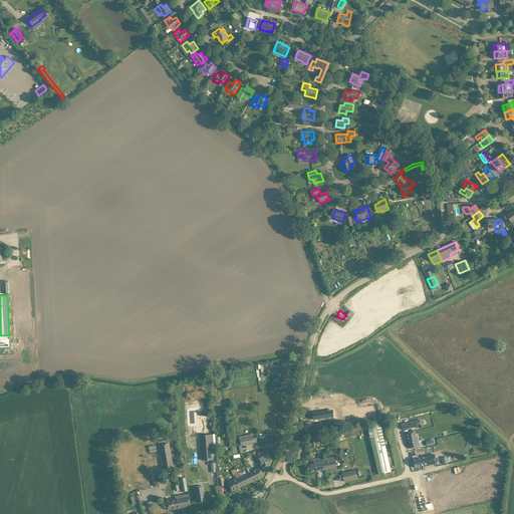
[(288,376),(287,369),(268,370),(268,375),(280,375),(280,380),(283,380),(288,380),(288,379),(289,378),(289,376),(288,376)]
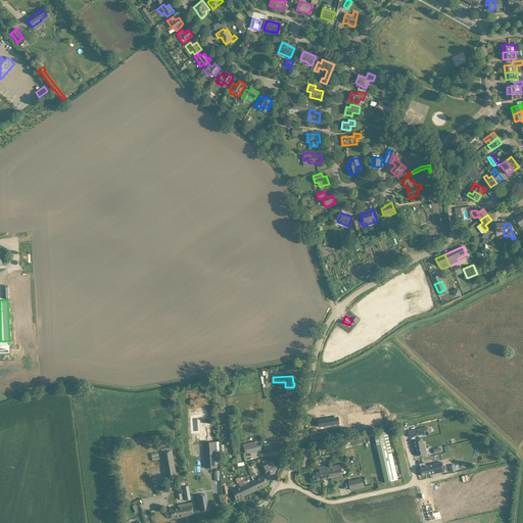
[(378,415),(362,417),(363,420),(364,426),(380,424),(378,415)]
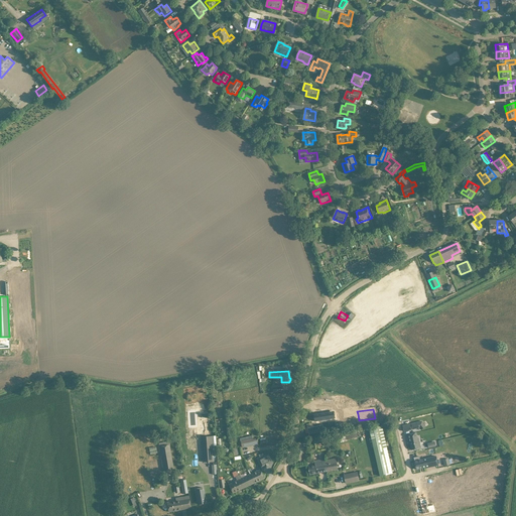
[(334,411),(313,415),(314,421),(335,418),(334,411)]
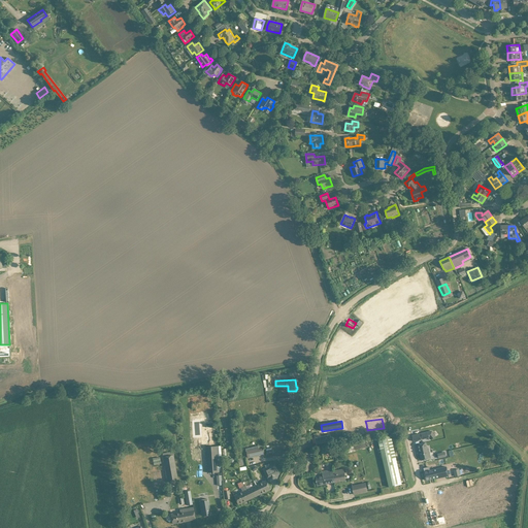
[(435,436),(432,431),(411,436),(414,441),(428,438),(429,440),(430,439),(431,440),(435,436)]
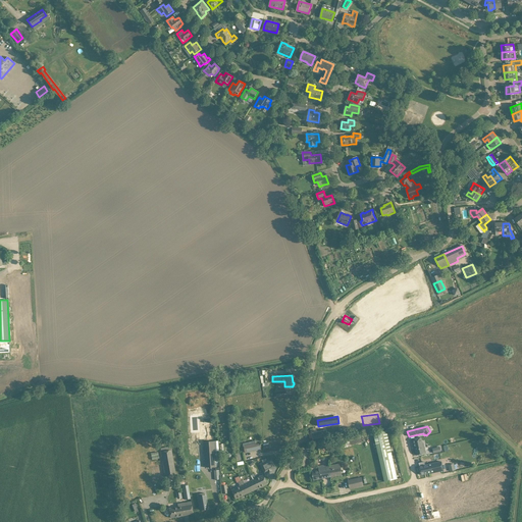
[(386,431),(373,434),(384,482),(398,479),(386,431)]
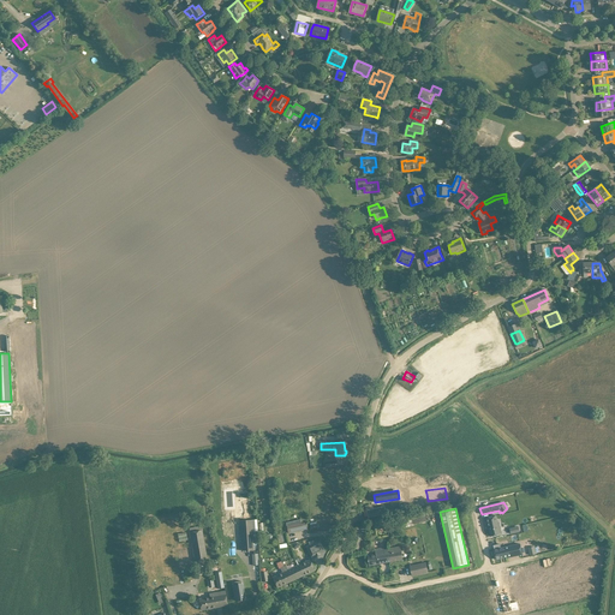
[(382,511),(364,514),(365,521),(383,518),(382,511)]
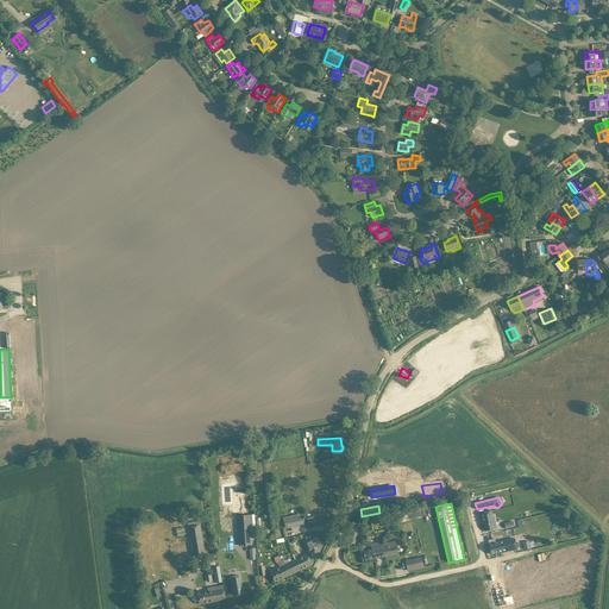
[(407,519),(422,515),(420,508),(406,512),(407,519)]
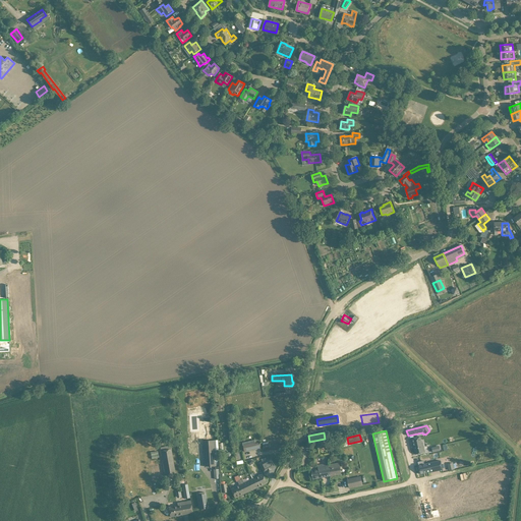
[(420,437),(411,439),(413,447),(414,447),(415,455),(424,453),(423,452),(424,452),(422,443),(421,443),(420,437)]
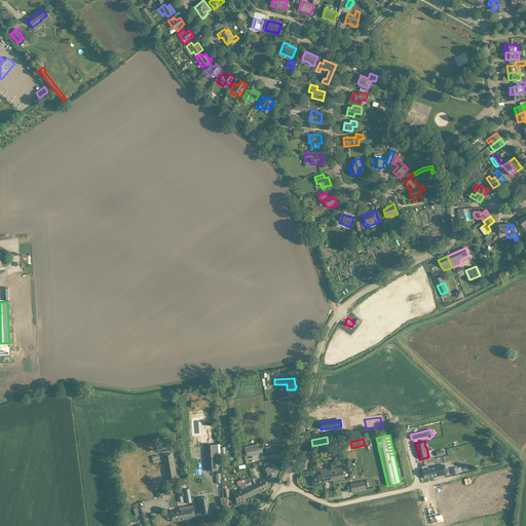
[(204,446),(207,472),(217,471),(215,445),(204,446)]
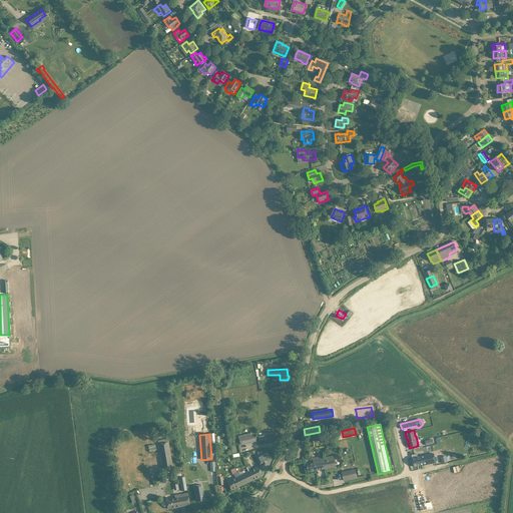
[(250,436),(238,439),(240,445),(252,442),(250,436)]
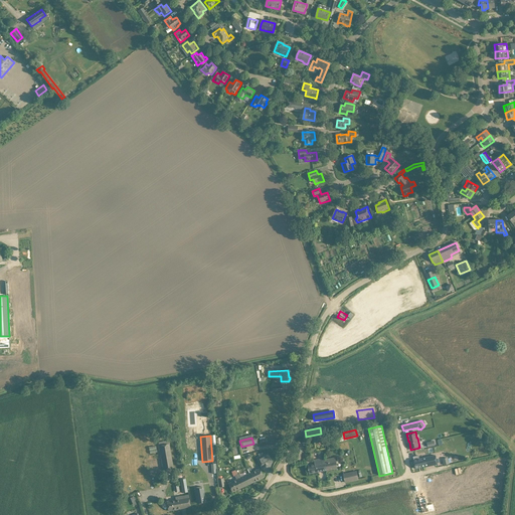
[(159,446),(163,471),(174,469),(169,444),(159,446)]
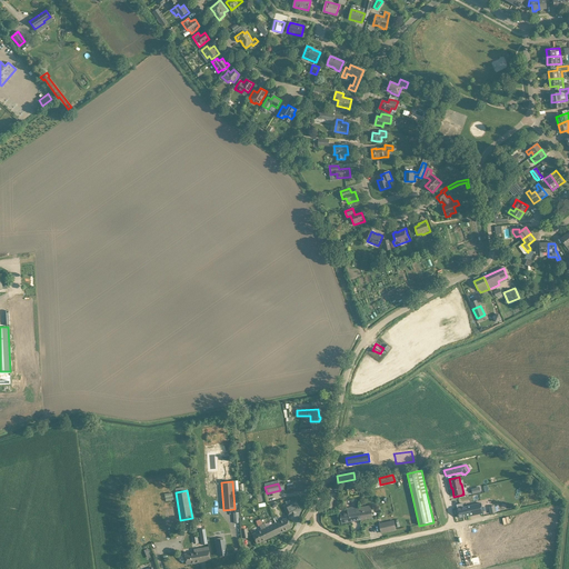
[(286,505),(282,507),(288,517),(291,515),(291,516),(292,515),(297,513),(296,512),(298,511),(300,510),(298,506),(297,505),(295,500),(290,502),(289,500),(286,501),(287,505),(286,505)]
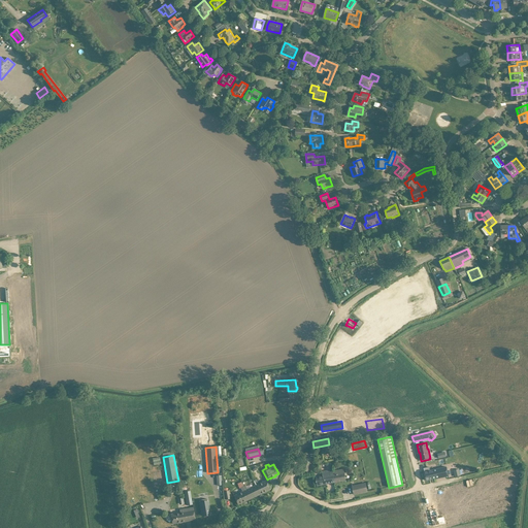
[(429,467),(424,468),(425,472),(424,472),(425,481),(435,479),(435,480),(449,476),(447,467),(430,470),(429,467)]
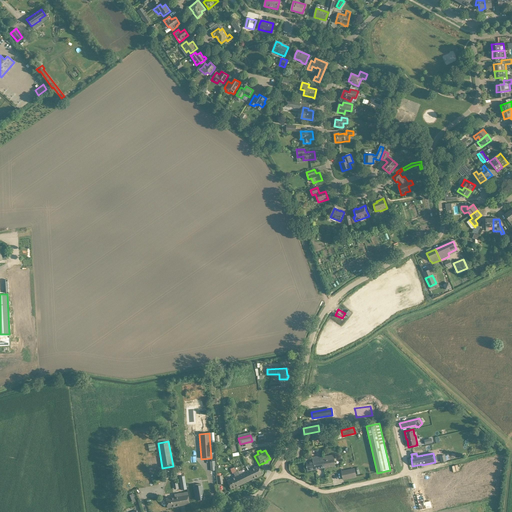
[(333,455),(322,456),(323,460),(325,468),(335,466),(333,455)]
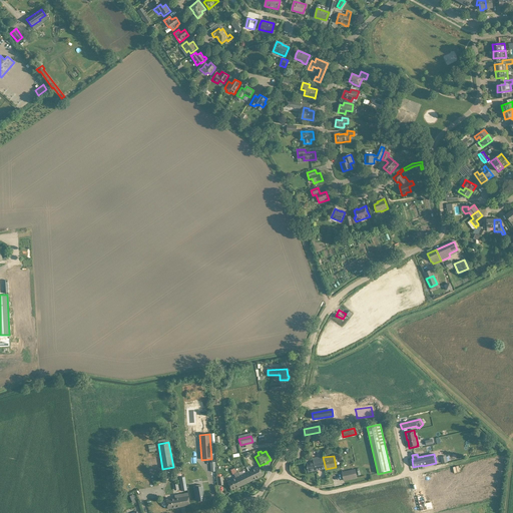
[(324,461),(323,457),(318,458),(318,457),(313,458),(314,463),(307,464),(308,472),(326,469),(324,461)]
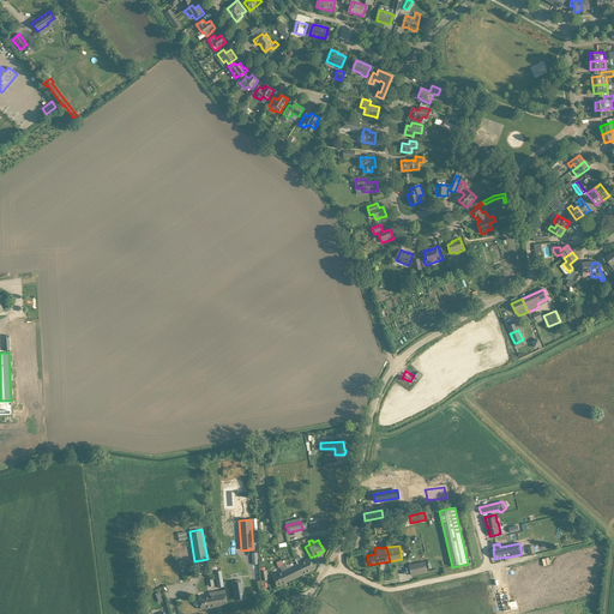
[(308,559),(298,564),(302,575),(314,569),(308,559)]
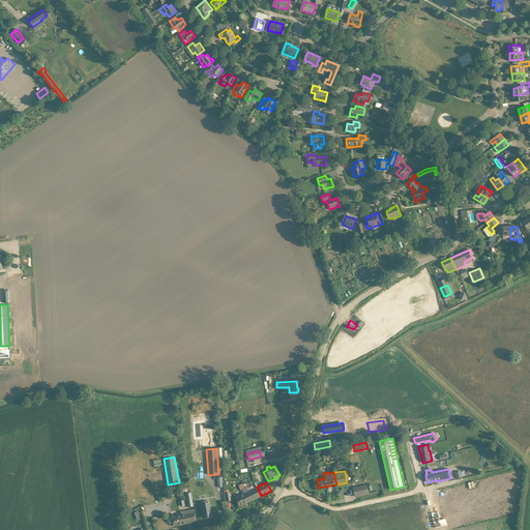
[(245,493),(244,488),(243,488),(242,483),(238,486),(240,491),(241,490),(243,494),(234,498),(238,506),(249,501),(245,493)]
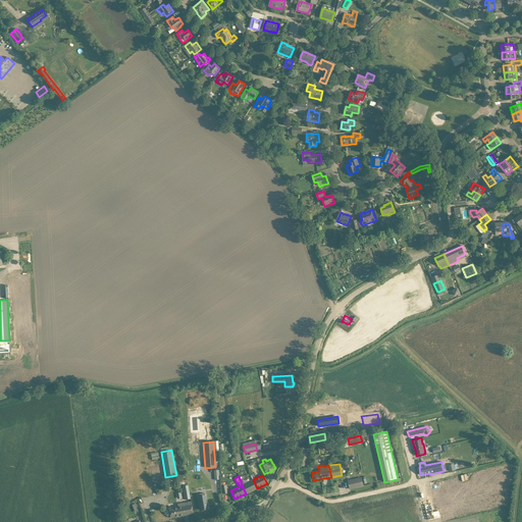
[(361,477),(348,480),(350,488),(363,486),(361,477)]
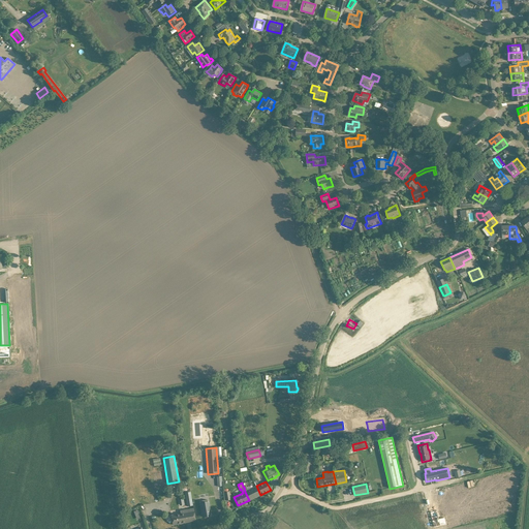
[(246,486),(244,487),(245,492),(249,500),(260,495),(256,486),(250,489),(249,487),(246,488),(246,486)]
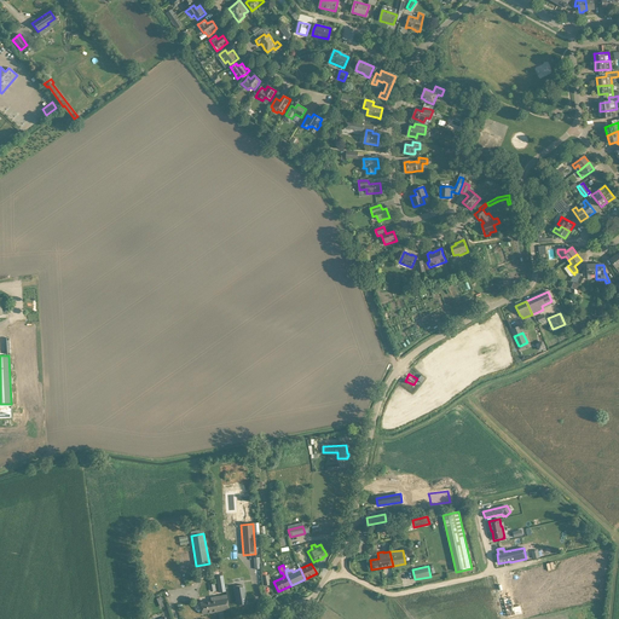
[(217,577),(219,593),(226,591),(223,576),(217,577)]
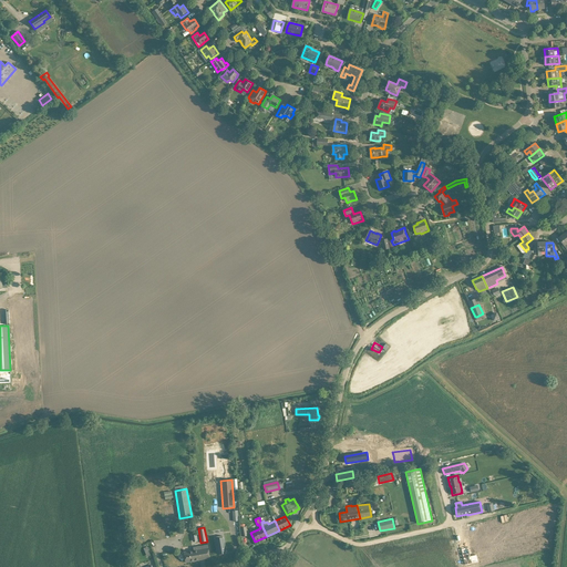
[(484,532),(477,533),(478,544),(485,543),(498,542),(496,528),(484,531),(484,532)]
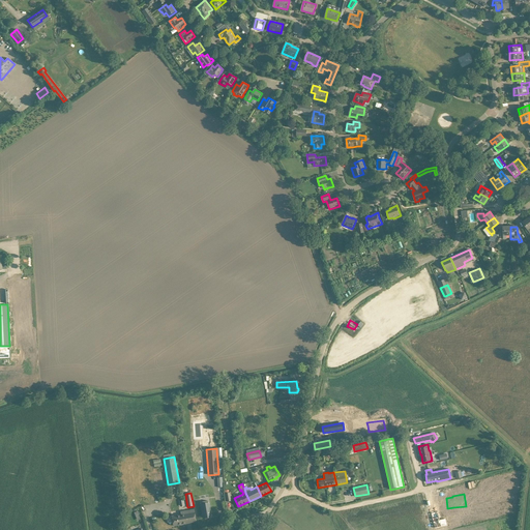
[(211,517),(209,504),(208,504),(207,501),(201,502),(202,505),(200,505),(202,518),(211,517)]
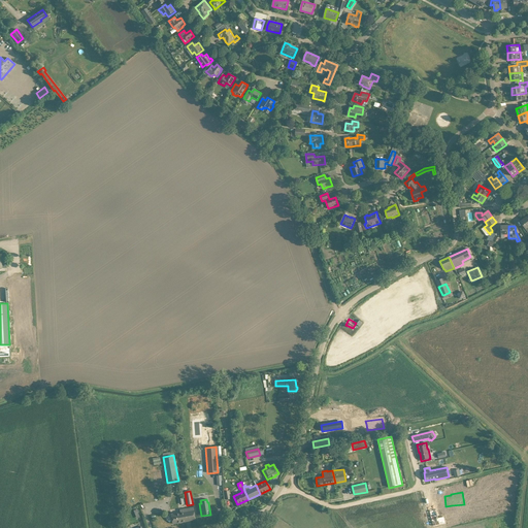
[(194,513),(193,508),(193,507),(179,509),(179,513),(170,515),(171,519),(172,524),(195,520),(194,513)]
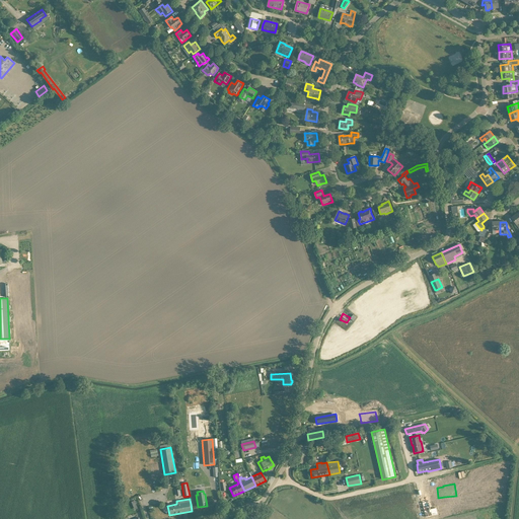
[(438,514),(436,508),(431,509),(429,501),(422,503),(426,517),(438,514)]
